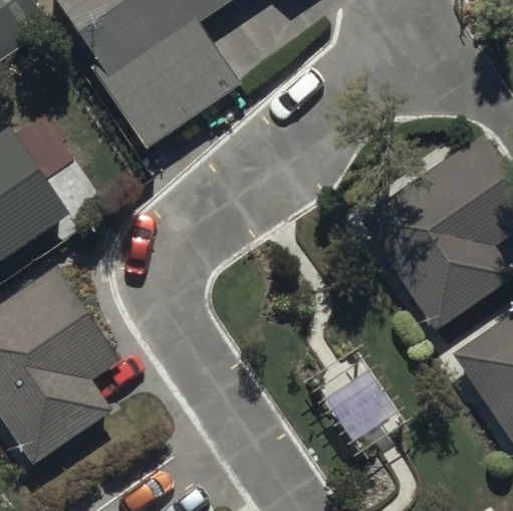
[(0,0),(0,70),(54,34),(31,0),(0,0)]
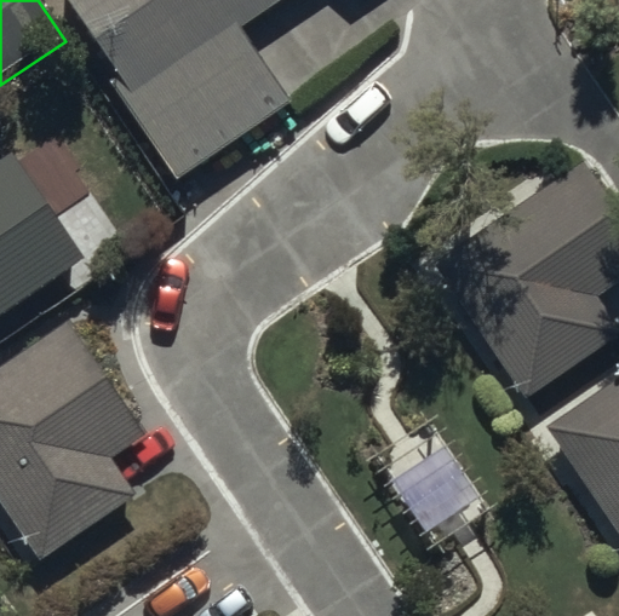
[(67,0),(115,70),(105,75),(175,177),(290,98),(240,27),(279,0),(67,0)]
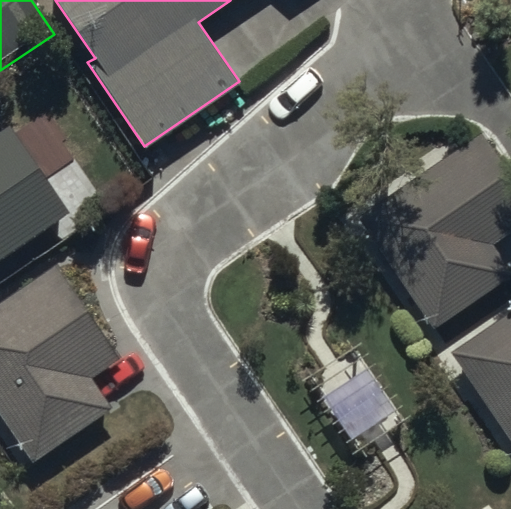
[(0,259),(69,214),(10,125),(0,131),(0,259)]
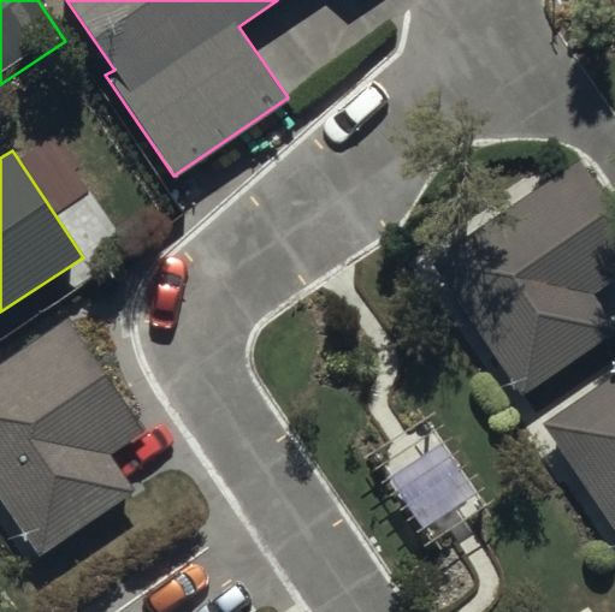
[(614,205),(583,158),(435,257),(528,396),(614,338),(614,334),(590,298),(614,281),(614,205)]
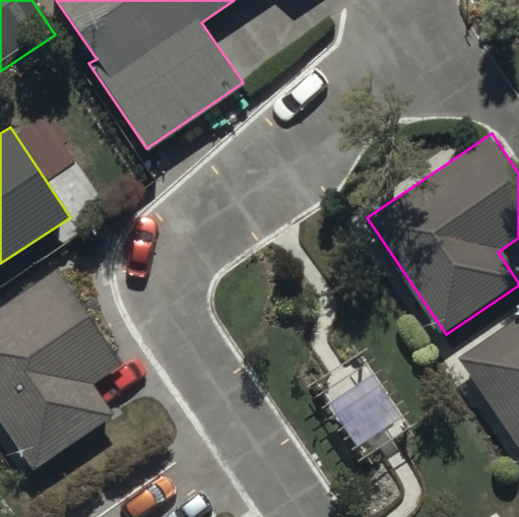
[(51,268),(0,305),(0,421),(34,468),(108,414),(87,386),(120,363),(51,268)]
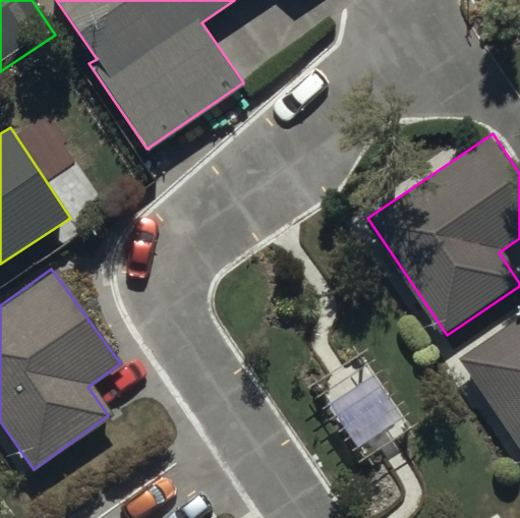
[(519,317),(459,358),(519,448),(519,317)]
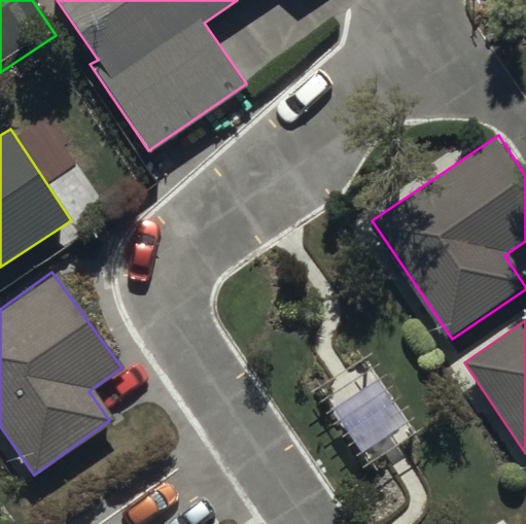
All buildings are outlined.
